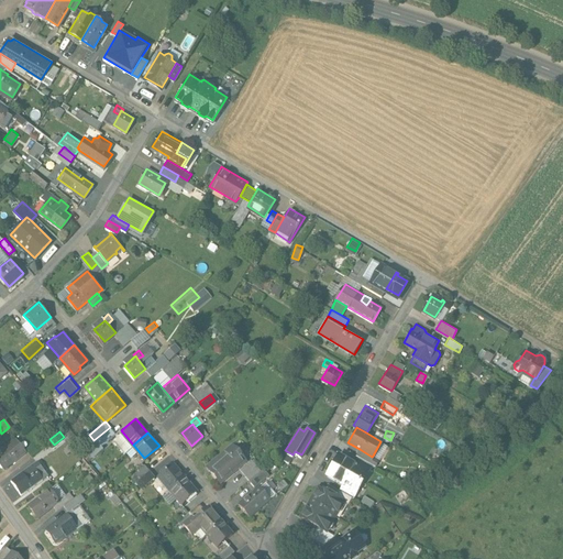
[(15,437),(0,448),(0,461),(4,467),(25,450),(15,437)]
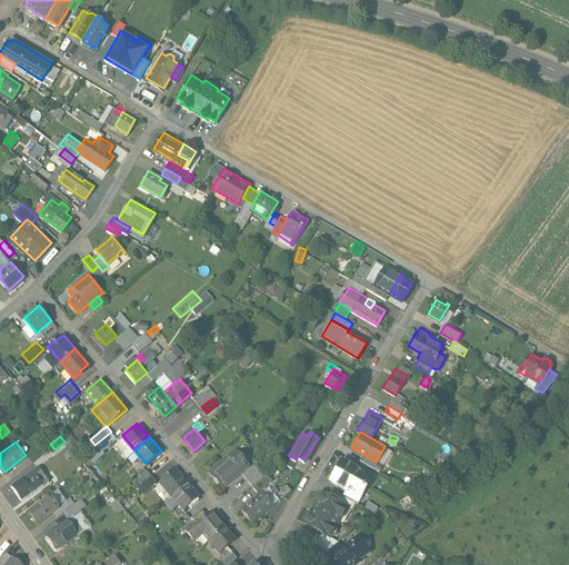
[(235,447),(209,468),(222,484),(248,463),(235,447)]
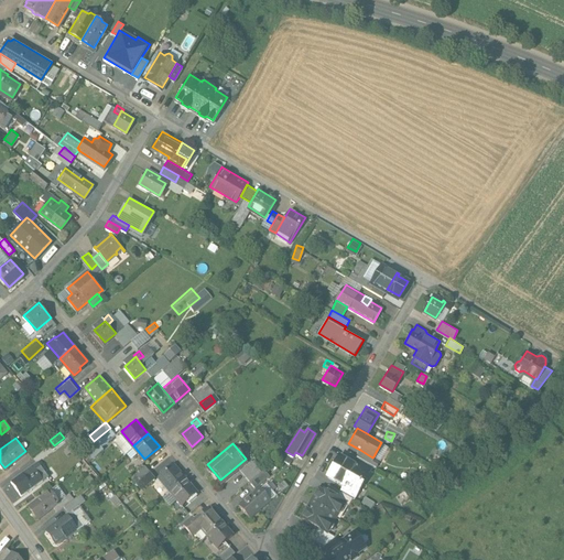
[(288,448),(283,444),(277,453),(290,462),(293,456),(293,455),(285,451),(288,448)]
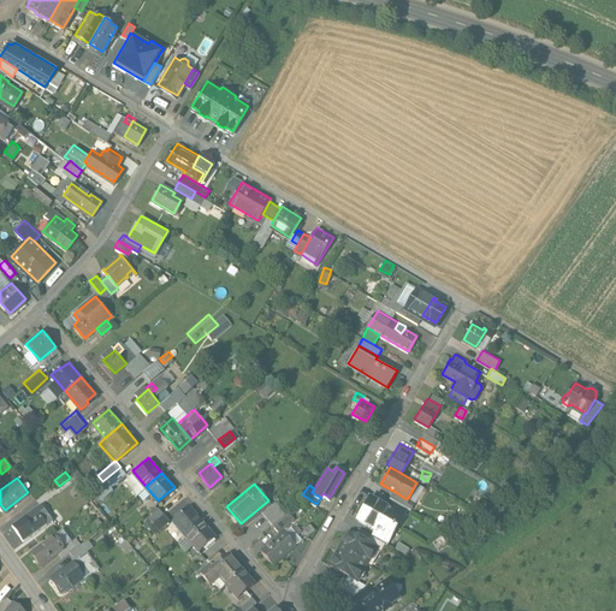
[(407,499),(394,491),(390,497),(394,499),(407,508),(409,508),(413,500),(408,498),(407,499)]
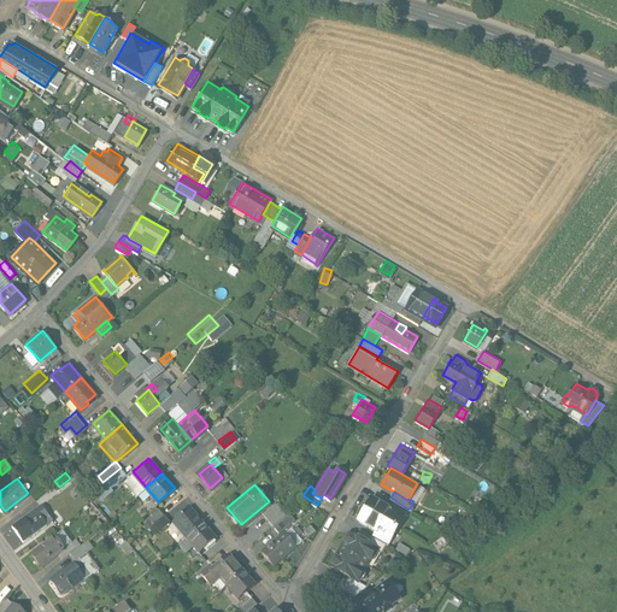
[(358,516),(358,518),(376,528),(388,535),(388,534),(400,513),(401,512),(391,506),(372,495),(370,496),(368,499),(369,501),(362,512),(360,512),(358,516)]
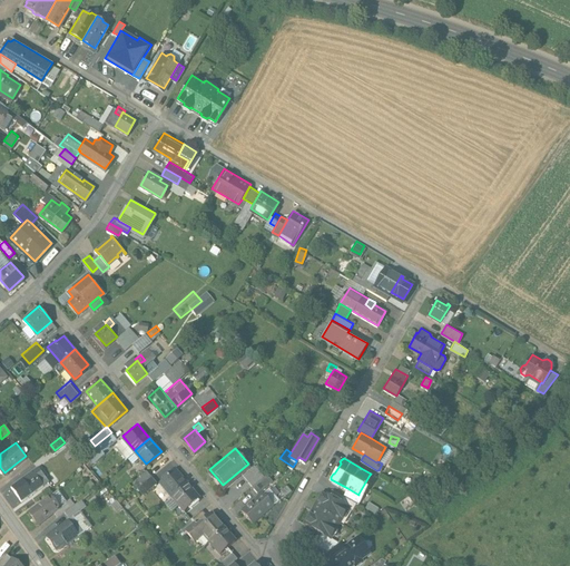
[(371,474),(370,475),(373,477),(376,470),(364,462),(361,468),(371,474)]
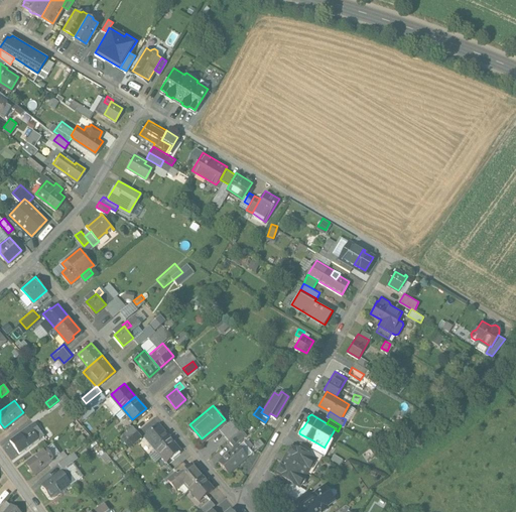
[(229,419),(219,428),(228,438),(238,429),(229,419)]
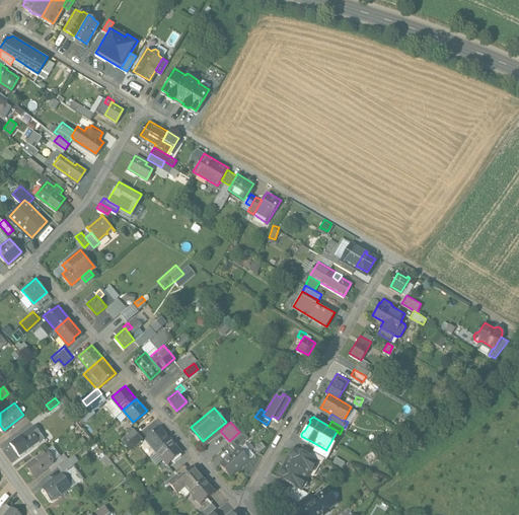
[(34,423),(10,441),(19,453),(44,436),(34,423)]
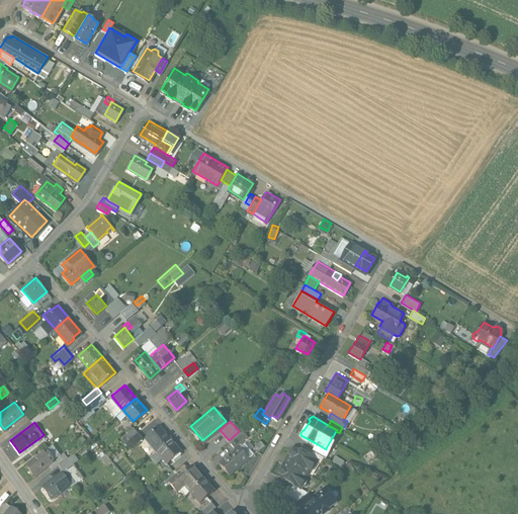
[(159,424),(145,436),(156,449),(170,437),(159,424)]
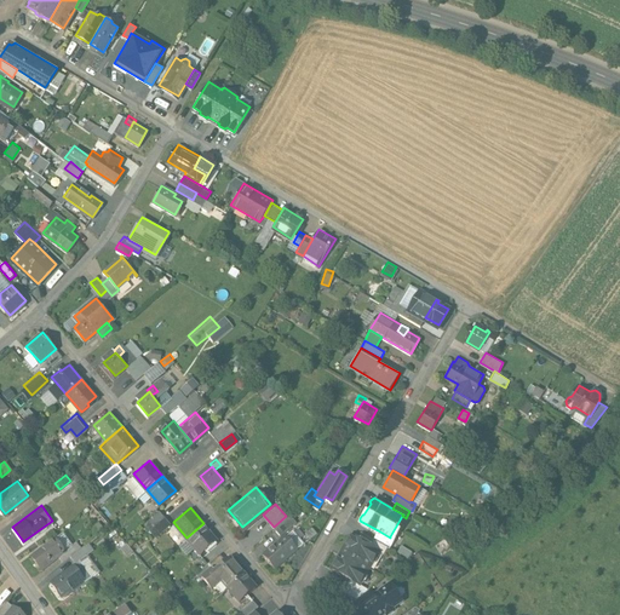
[(158,509),(147,518),(153,524),(164,516),(158,509)]
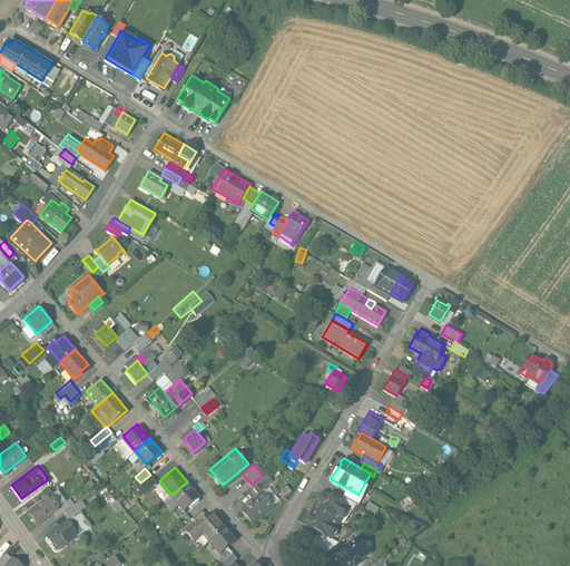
[(263,475),(252,485),(257,491),(273,479),(266,471),(263,475)]
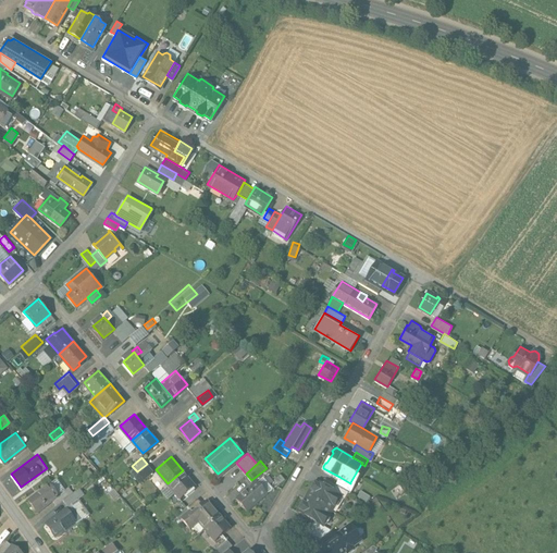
[(147,464),(137,471),(143,478),(152,469),(147,464)]
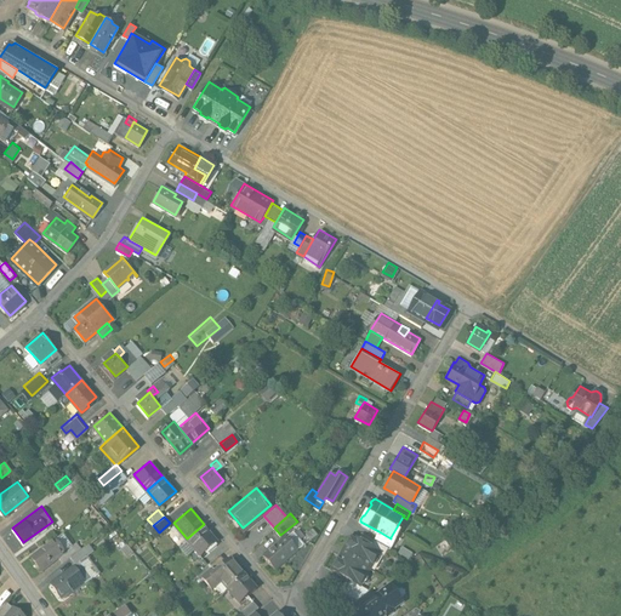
[(204,524),(187,539),(199,553),(208,546),(209,547),(215,542),(214,540),(216,539),(204,524)]
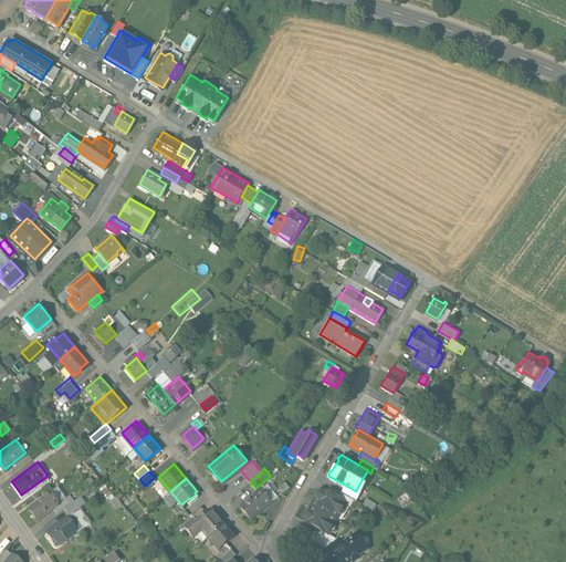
[(356,491),(345,485),(342,490),(356,499),(359,492),(356,490),(356,491)]
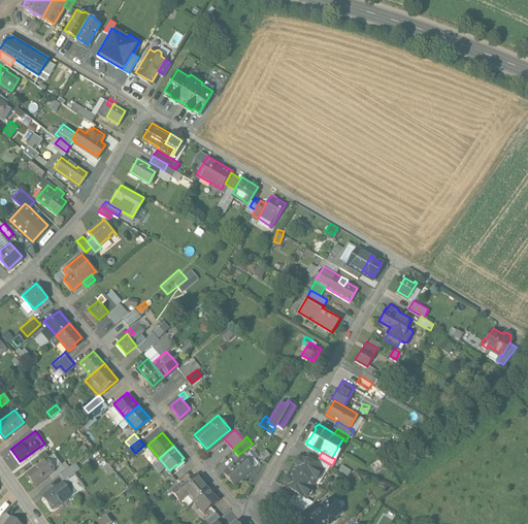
[(315,462),(299,453),(291,465),(292,466),(290,469),(289,469),(282,482),(297,491),(305,495),(322,467),(315,462)]
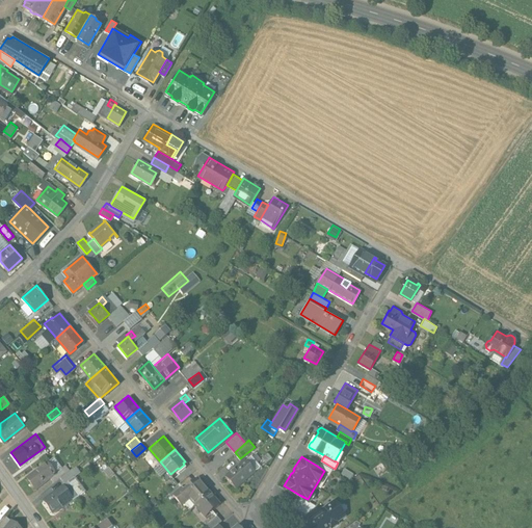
[(244,457),(225,474),(235,485),(255,469),(244,457)]
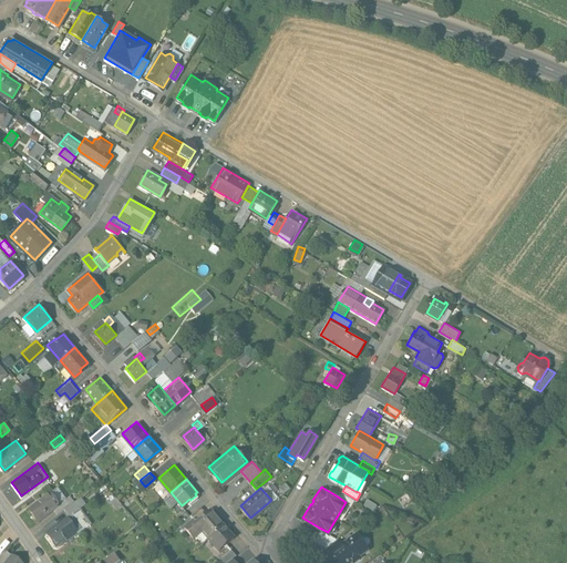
[(51,490),(30,505),(39,519),(60,502),(51,490)]
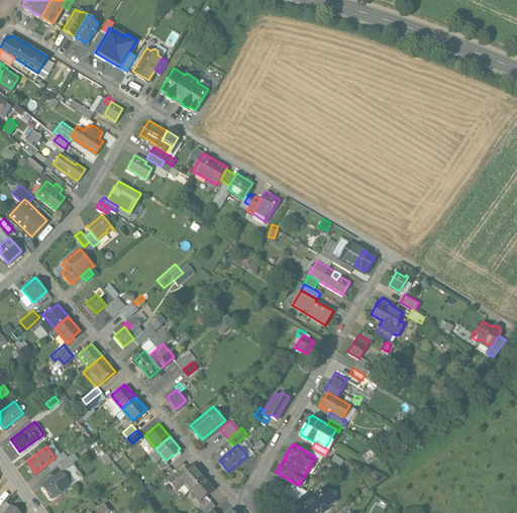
[(312,447),(311,447),(308,452),(315,457),(319,460),(323,454),(312,447)]
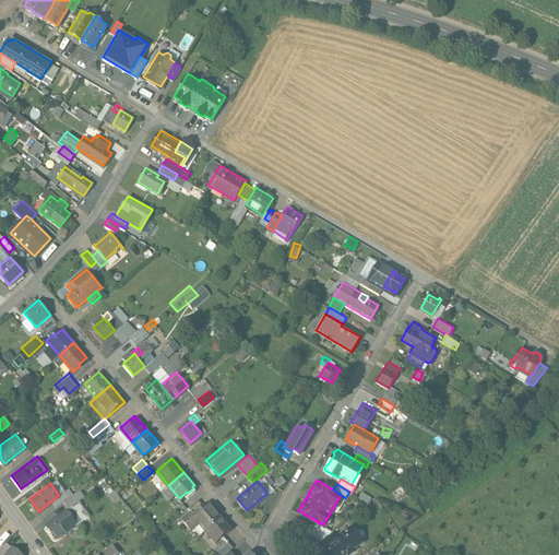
[(76,491),(63,500),(68,507),(81,497),(76,491)]
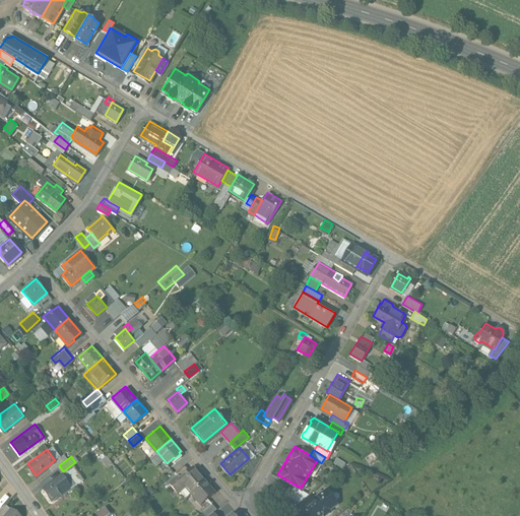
[(192,464),(179,476),(177,475),(170,482),(177,491),(185,484),(191,491),(204,479),(192,464)]
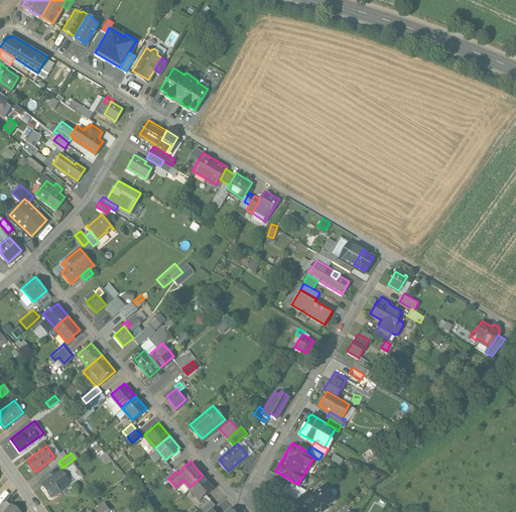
[(172,468),(162,476),(166,480),(168,479),(175,472),(172,468)]
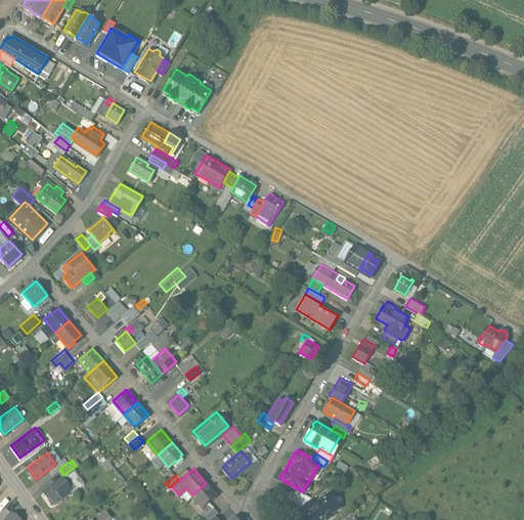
[(53,482),(43,489),(52,503),(62,495),(58,489),(53,482)]
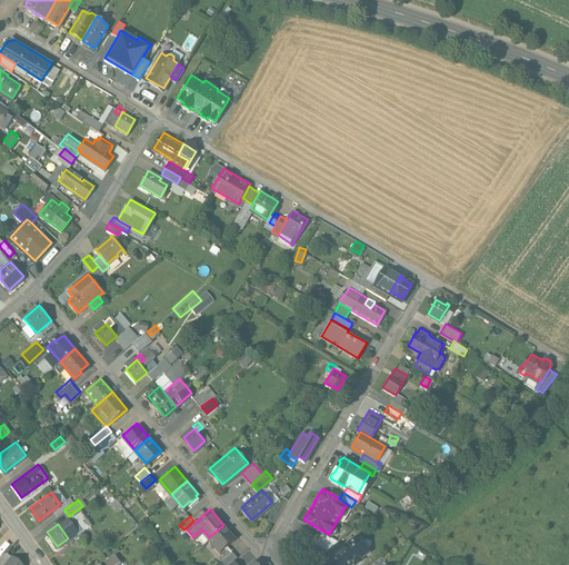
[(223,525),(209,537),(219,549),(233,536),(223,525)]
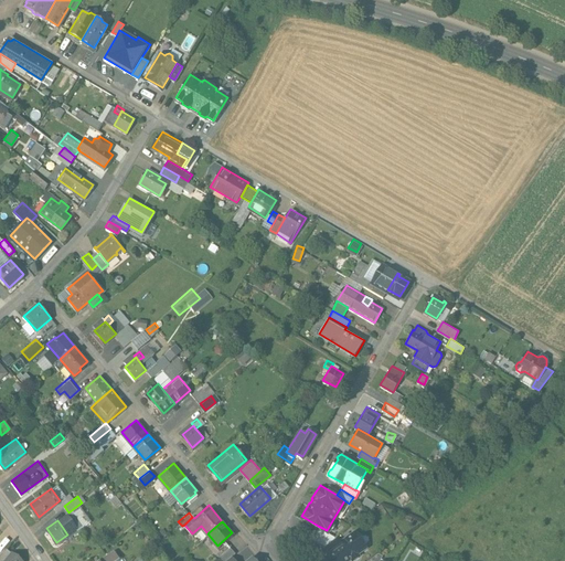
[(68,524),(63,528),(67,535),(71,532),(72,533),(74,532),(68,524)]
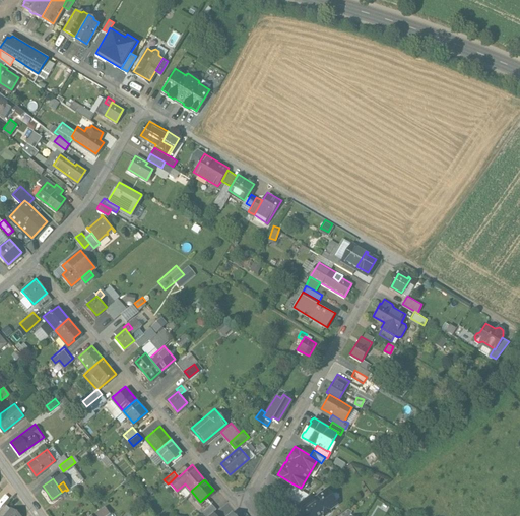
[(301,488),(293,484),(286,494),(300,501),(309,493),(301,488)]
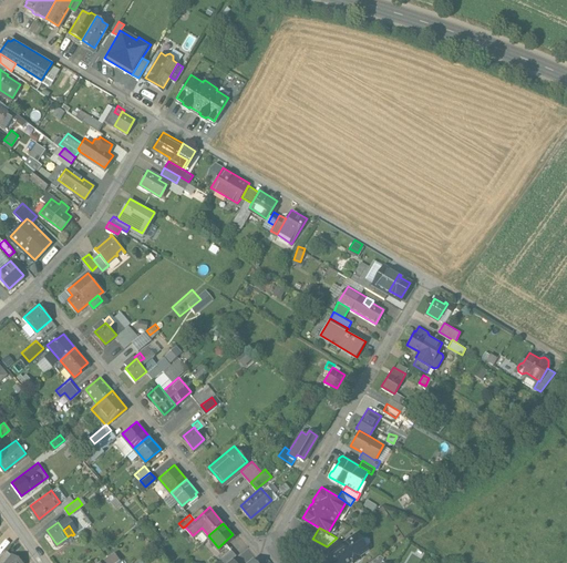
[(354,533),(341,542),(342,543),(329,553),(331,556),(336,553),(342,562),(344,562),(352,559),(353,561),(360,556),(358,553),(366,548),(354,533)]
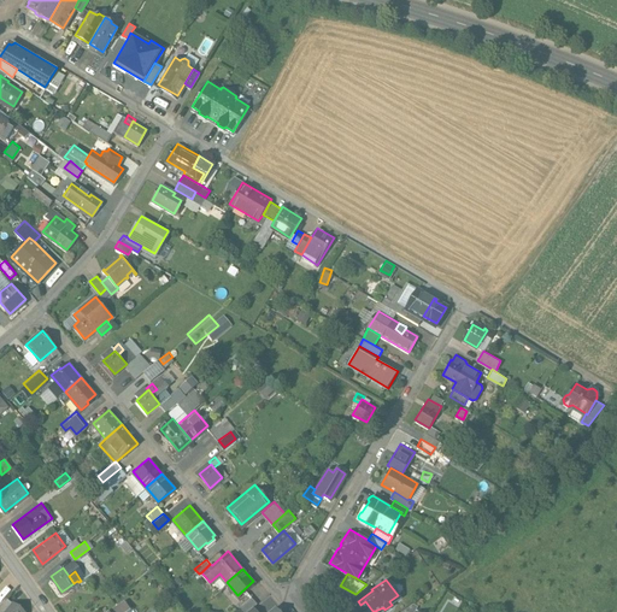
[(356,594),(353,595),(358,601),(372,590),(371,589),(368,583),(366,584),(356,594)]
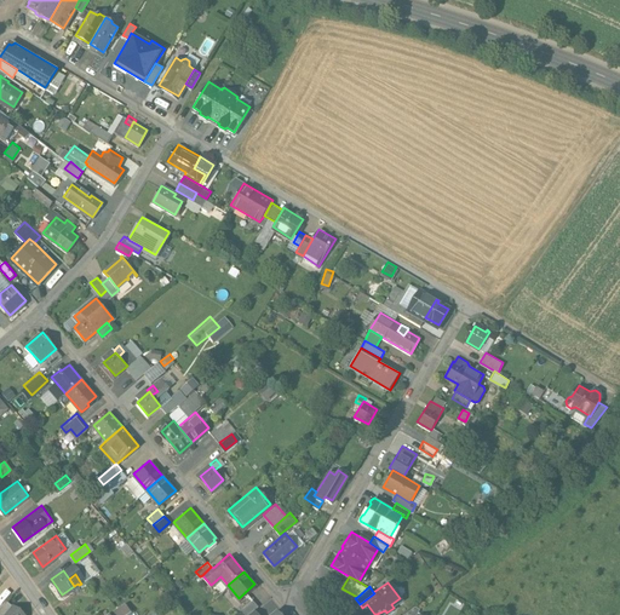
[(125,603),(109,614),(124,614),(131,610),(125,603)]
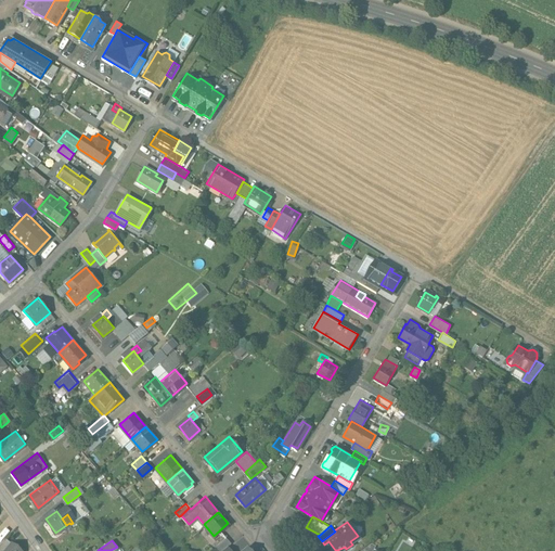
[(22,550),(11,541),(2,550),(22,550)]
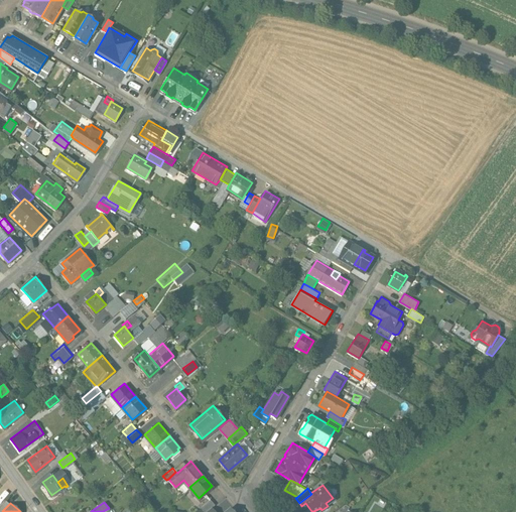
[(346,503),(332,511),(345,511),(350,505),(346,503)]
